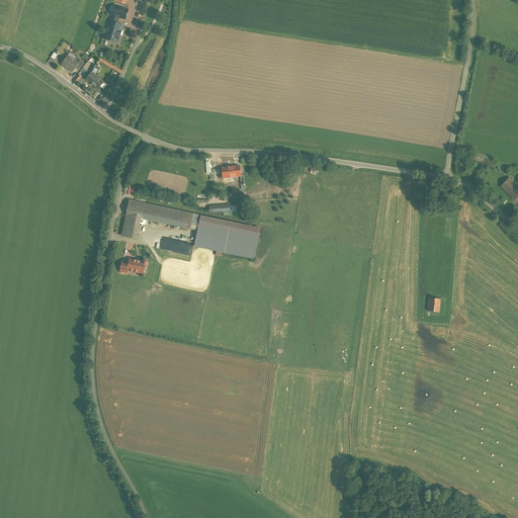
[(114,6),(112,15),(118,17),(125,19),(127,10),(114,6)]
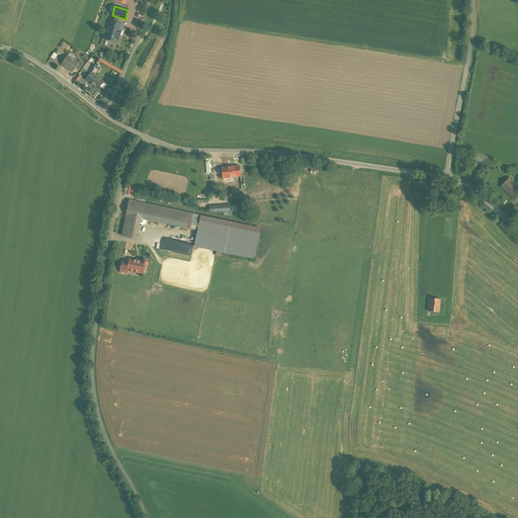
[(118,17),(112,15),(110,22),(113,23),(113,22),(116,23),(118,17)]
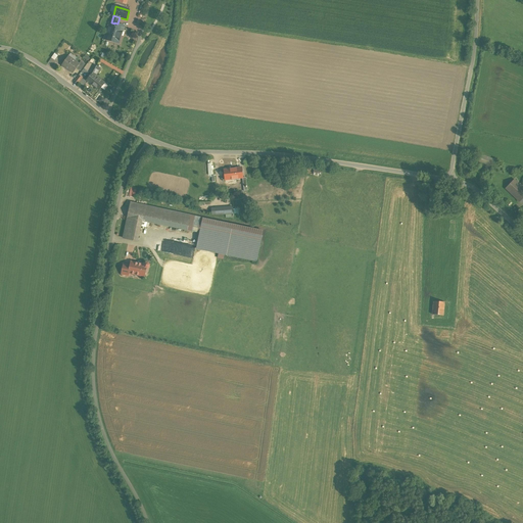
[(106,34),(104,39),(119,43),(124,26),(117,24),(114,22),(114,24),(110,36),(106,34)]
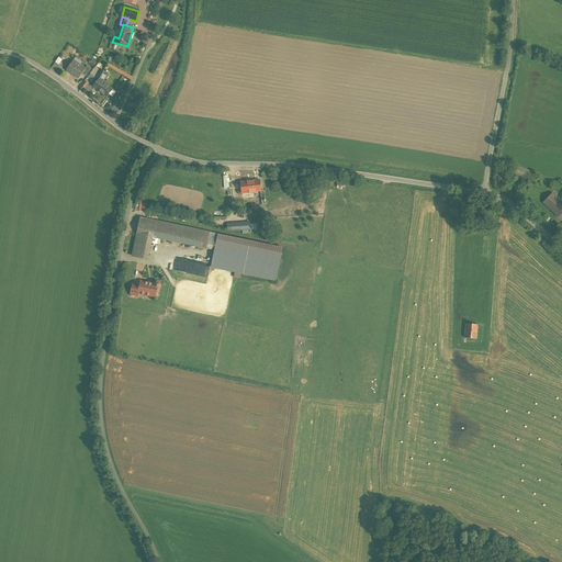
[(59,57),(52,68),(60,74),(68,64),(59,57)]
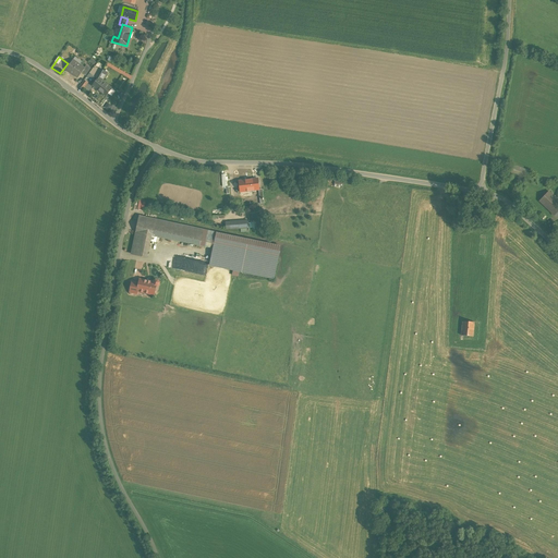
[(73,60),(67,70),(77,77),(82,73),(85,69),(84,69),(73,60)]
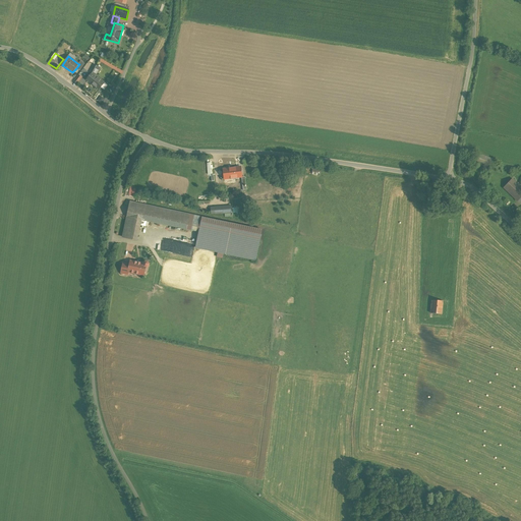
[(79,64),(76,68),(80,71),(85,63),(80,61),(78,64),(79,64)]
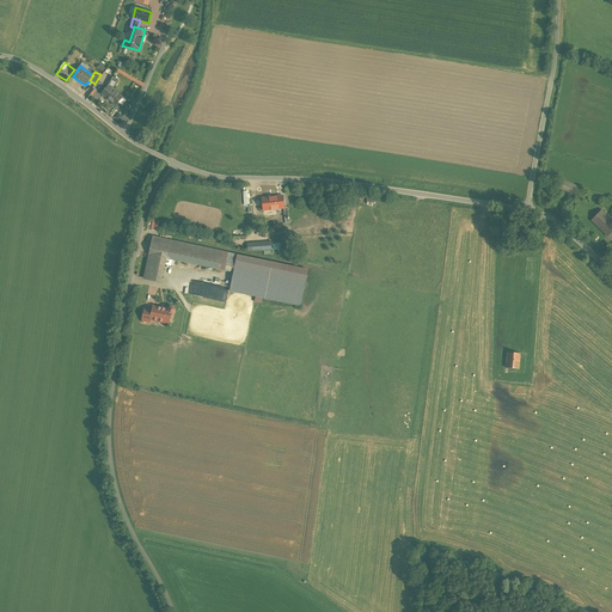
[(98,80),(104,85),(109,75),(104,73),(98,80)]
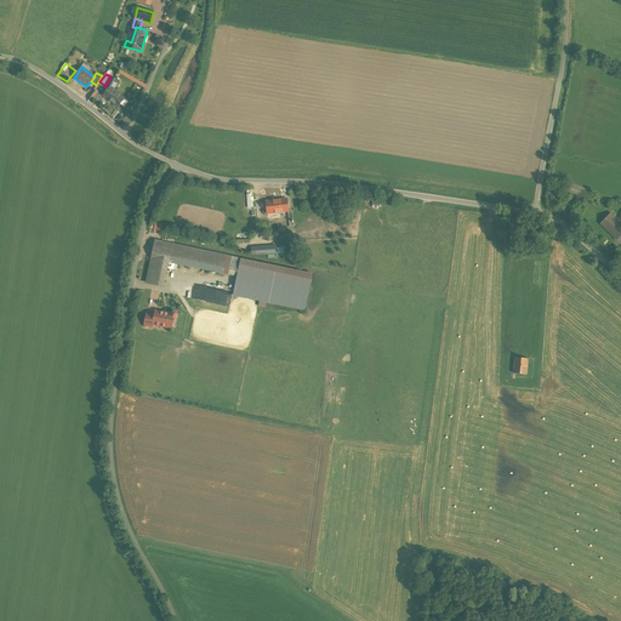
[(109,87),(114,90),(119,80),(110,77),(106,86),(109,87)]
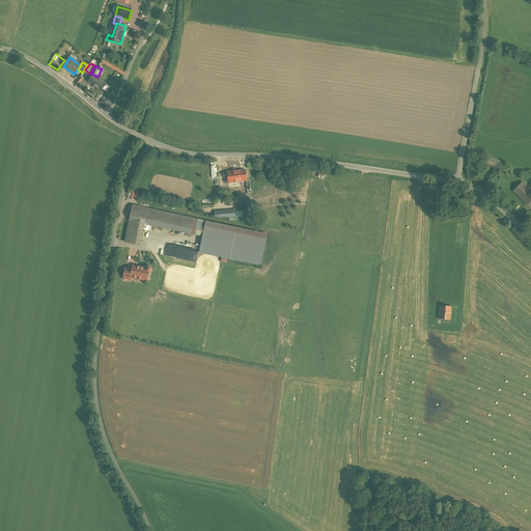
[(98,77),(93,75),(88,82),(101,91),(103,89),(107,84),(98,77)]
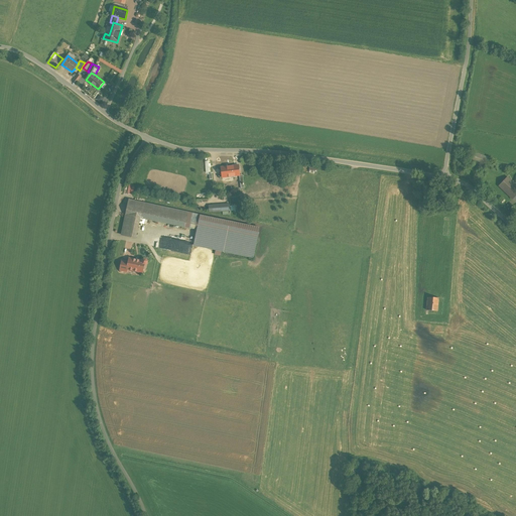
[(104,104),(106,105),(108,100),(105,97),(104,99),(100,96),(98,100),(101,102),(101,103),(104,105),(104,104)]
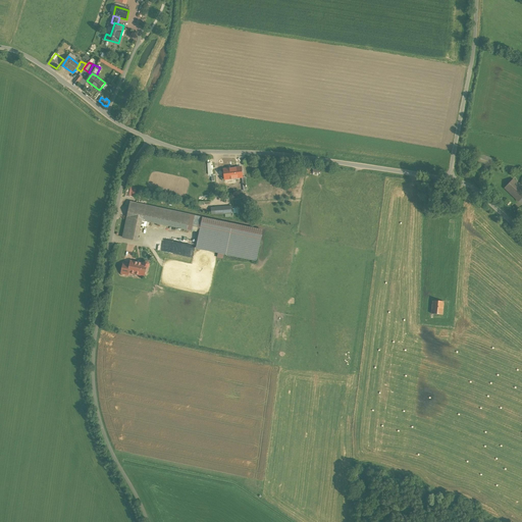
[(494,154),(482,149),(478,158),(491,164),(494,154)]
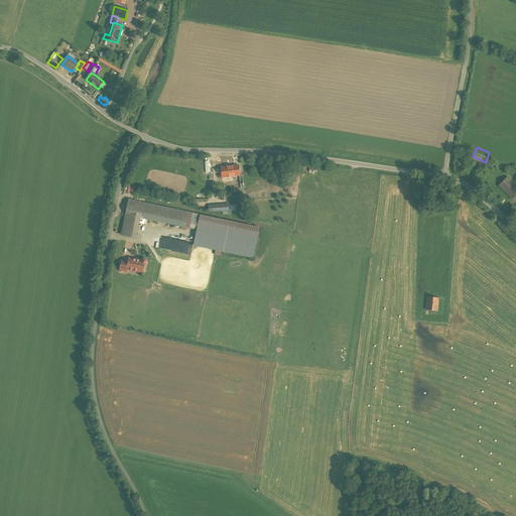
[(239,165),(221,167),(222,177),(240,175),(239,165)]
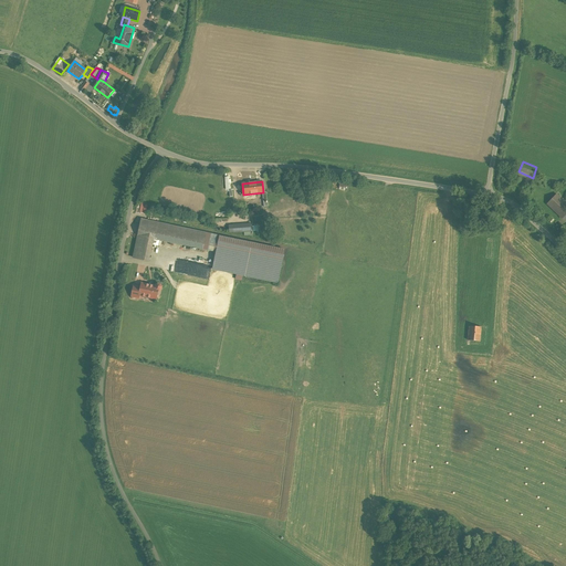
[(565,195),(559,188),(547,200),(563,217),(565,213),(565,195)]
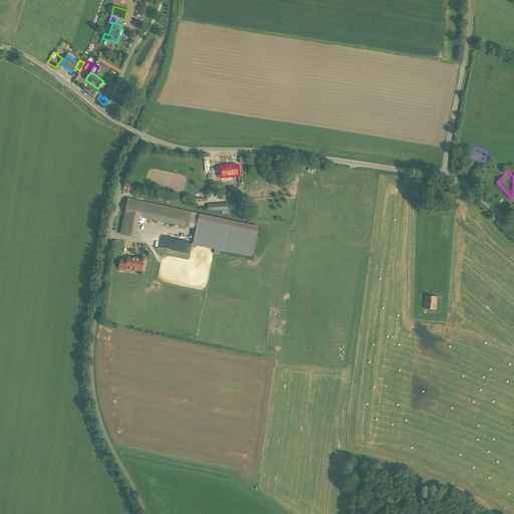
[(191,211),(129,199),(120,235),(137,239),(141,222),(187,231),(191,211)]
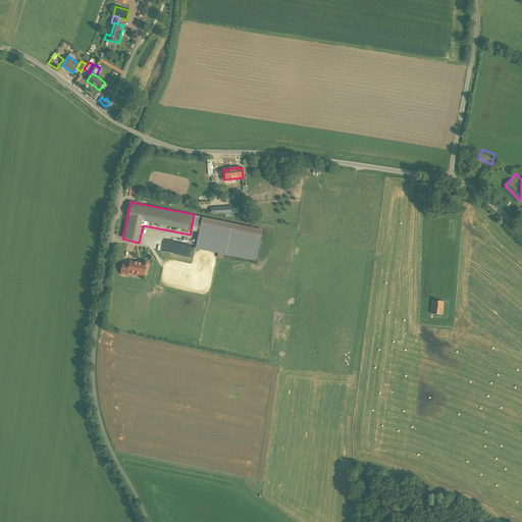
[(225,214),(225,217),(232,217),(231,206),(211,207),(212,214),(225,214)]
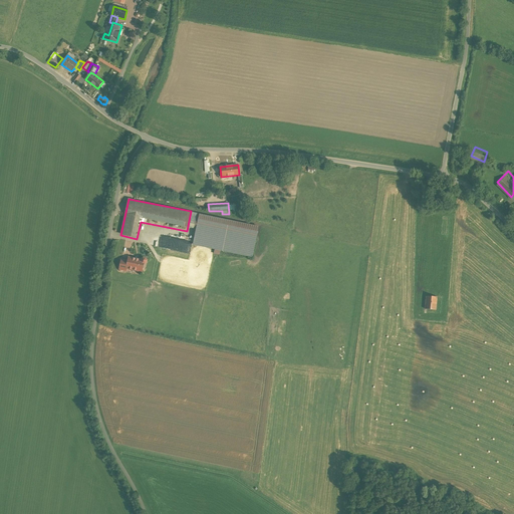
[(260,227),(200,214),(194,245),(253,258),(260,227)]
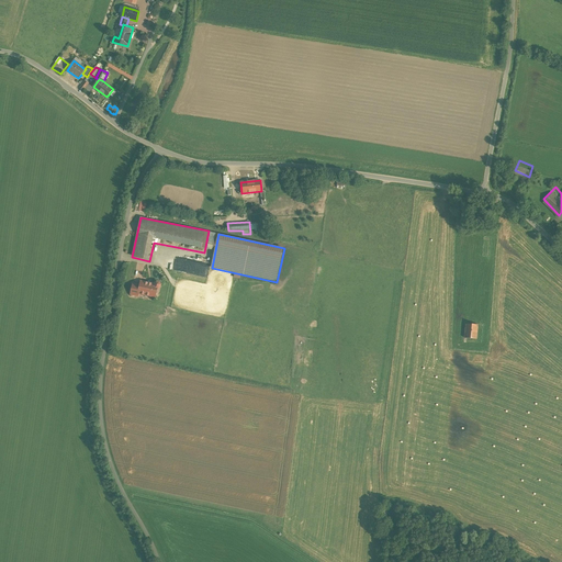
[(141,285),(138,293),(155,296),(157,289),(158,289),(160,288),(160,284),(159,282),(157,282),(155,283),(154,284),(141,281),(141,285)]
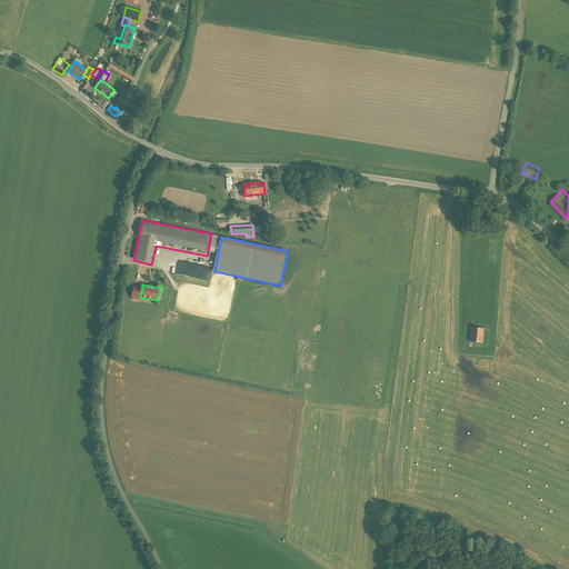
[(139,300),(140,297),(142,289),(135,287),(132,298),(139,300)]
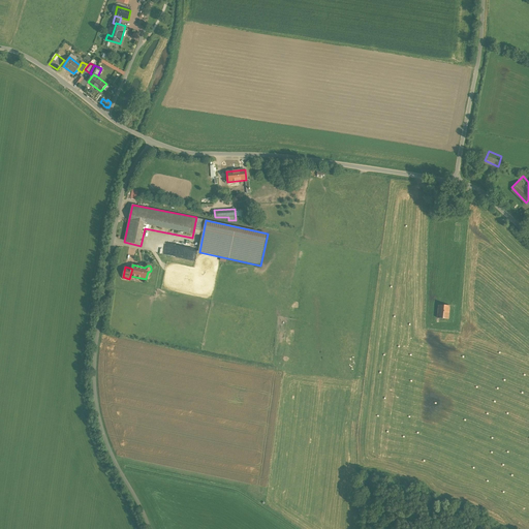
[(450,305),(439,305),(438,318),(449,319),(450,305)]
